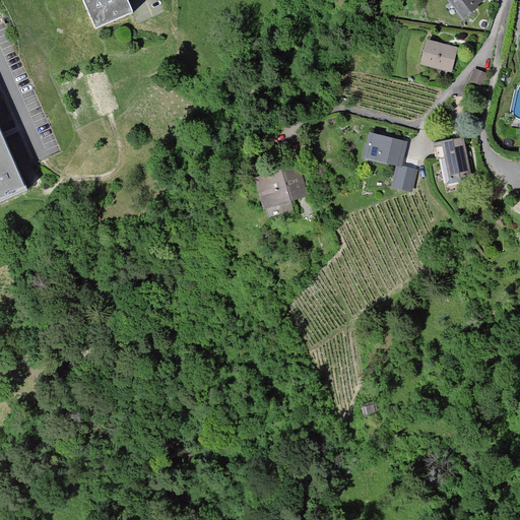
[(124,0),(83,0),(95,28),(131,14),(124,0)]
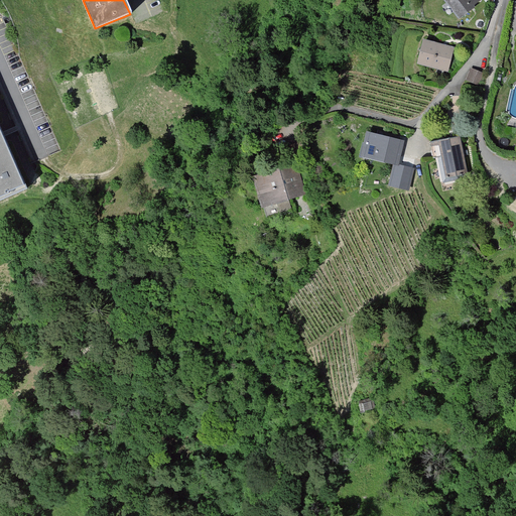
[(483,0),(447,0),(460,17),(483,0)]
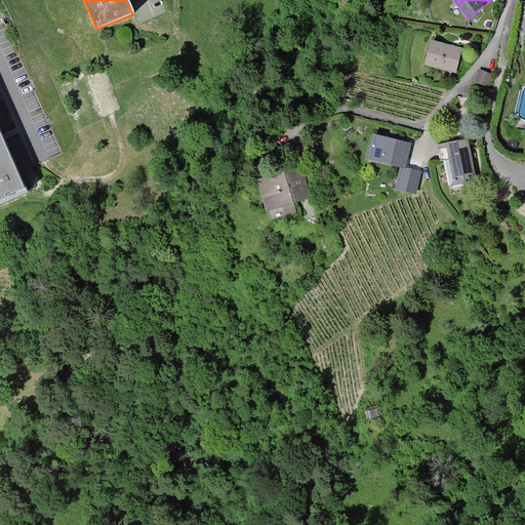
[(458,50),(433,42),(426,65),(451,73),(458,50)]
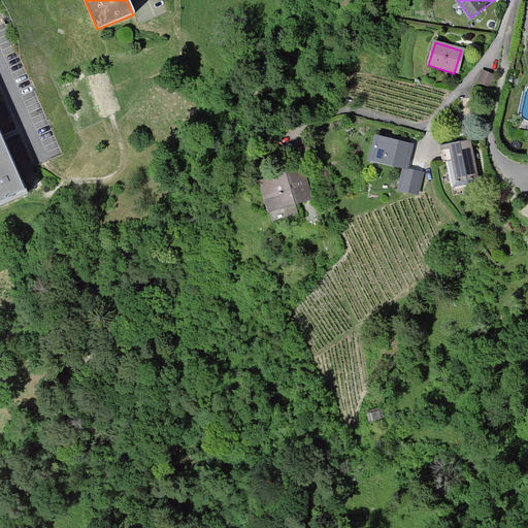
[(492,76),(484,74),(481,84),(489,87),(492,76)]
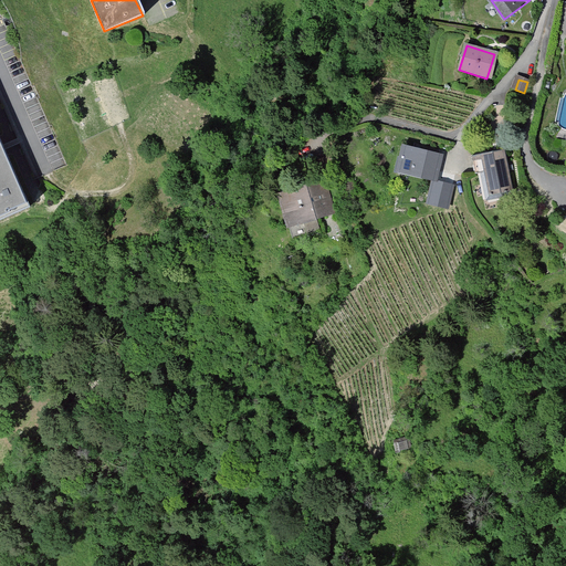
[(0,224),(30,212),(4,154),(0,143),(0,224)]
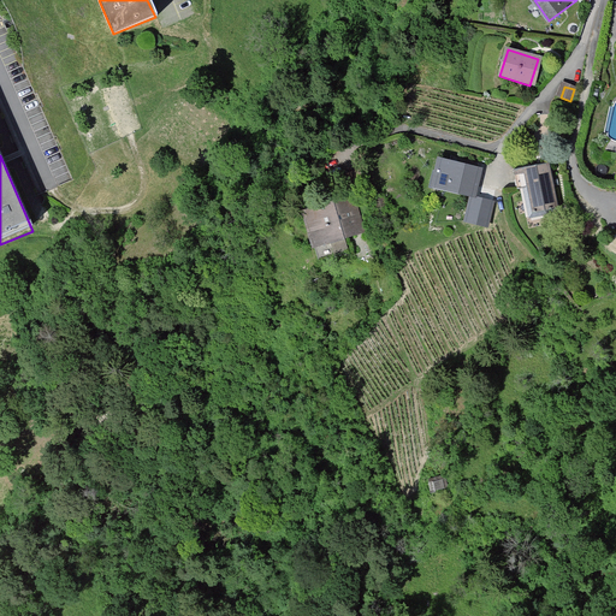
[(484,169),(438,158),(431,187),(472,196),(477,197),(484,169)]
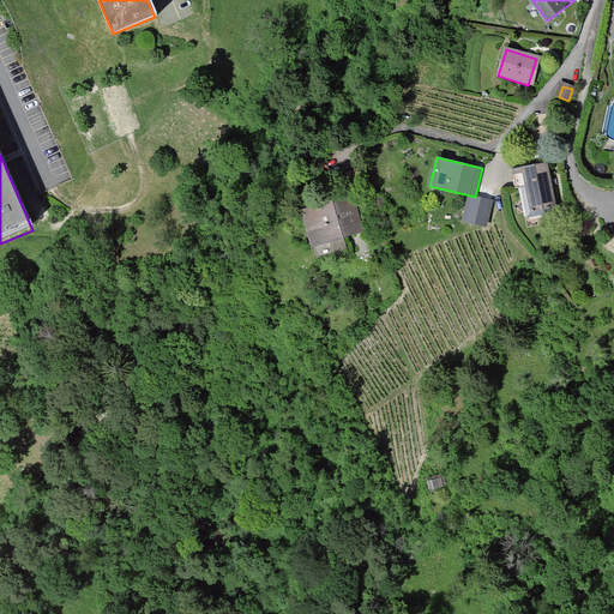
[(548,164),(527,168),(534,211),(555,208),(548,164)]
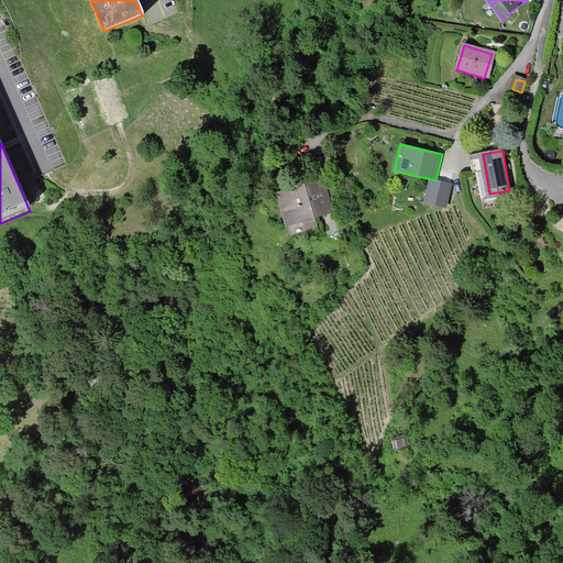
[(435,180),(431,179),(426,203),(445,207),(450,184),(435,180)]
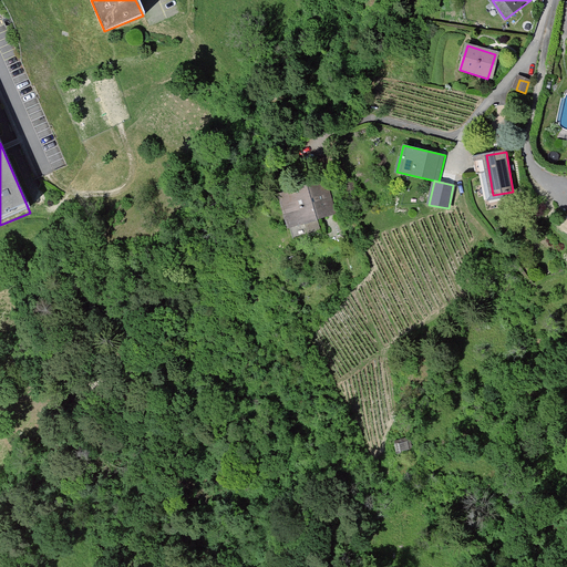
[(322,183),(281,195),(291,227),(332,214),(322,183)]
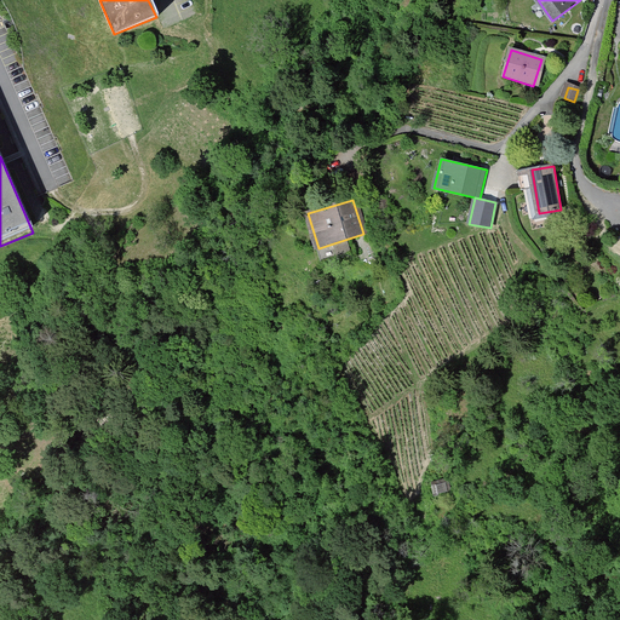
All buildings are outlined.
